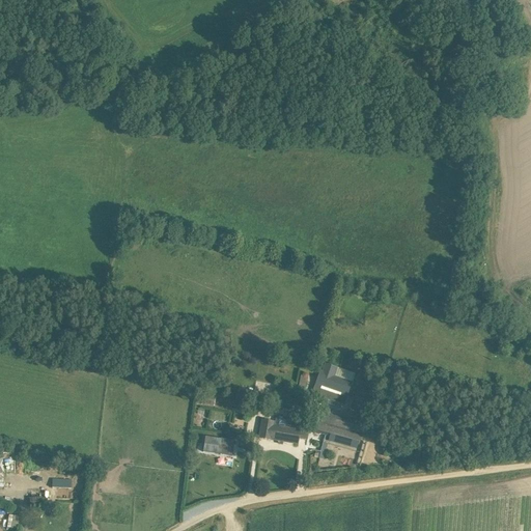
[(345,403),(356,372),(327,363),(317,395),(345,403)]
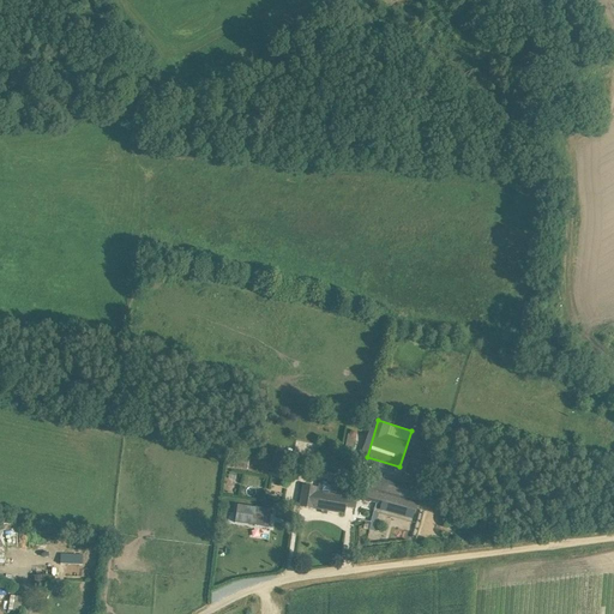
[(350,433),(349,434),(348,434),(345,447),(354,449),(355,443),(356,434),(355,432),(353,431),(350,433)]
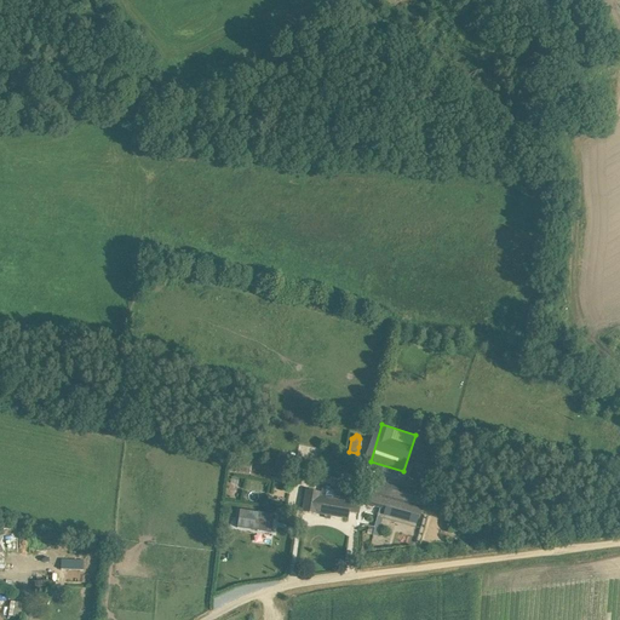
[(290,458),(287,469),(310,474),(313,461),(290,458)]
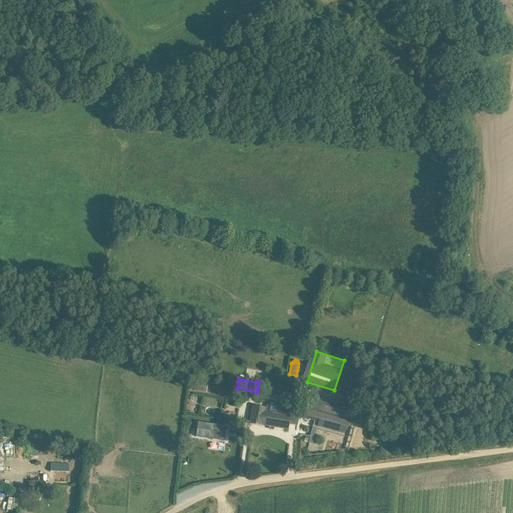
[(206,393),(208,384),(199,382),(197,391),(206,393)]
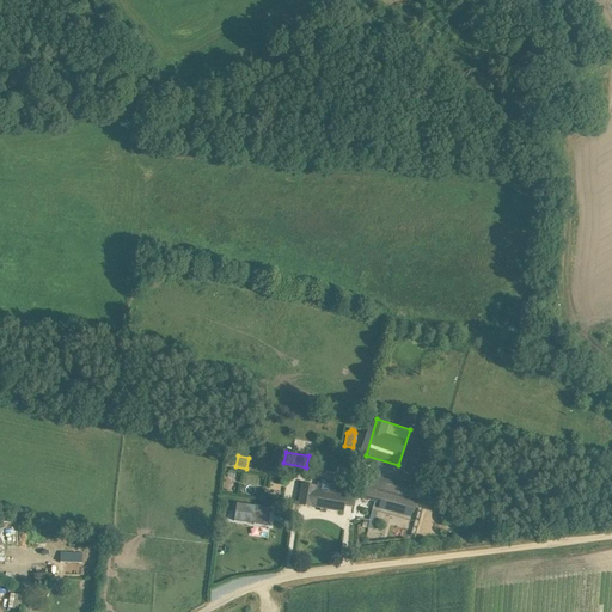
[(298,505),(311,507),(312,507),(343,512),(347,493),(301,484),(298,505)]
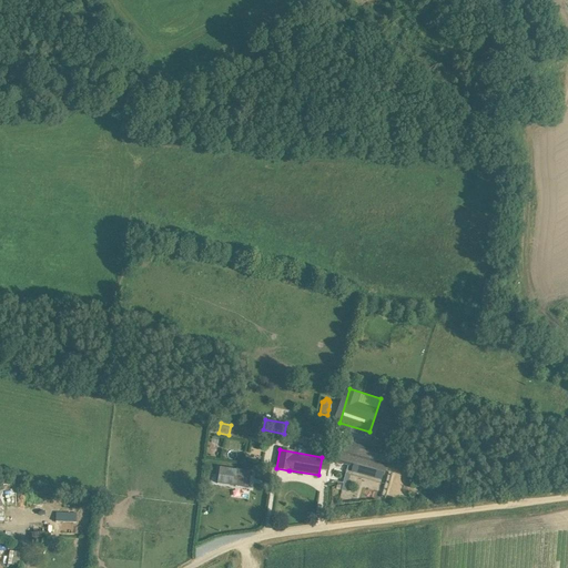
[(383,475),(386,466),(338,452),(335,462),(336,464),(342,466),(344,465),(383,475)]
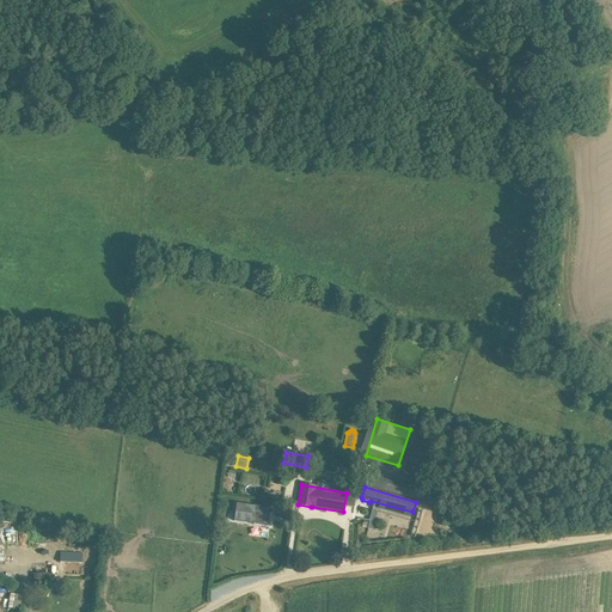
[(242,502),(240,520),(274,524),(275,506),(242,502)]
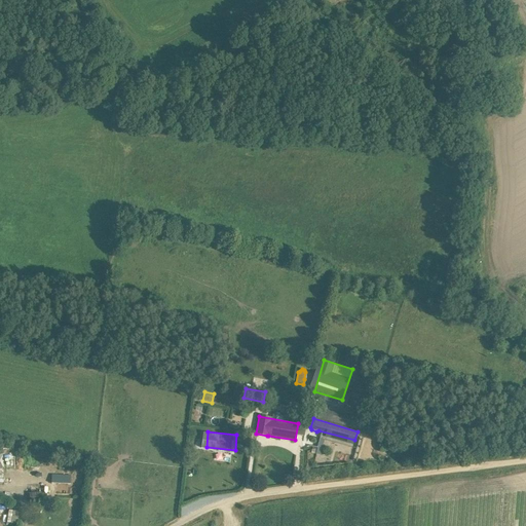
[(72,517),(80,517),(81,498),(72,498),(72,517)]
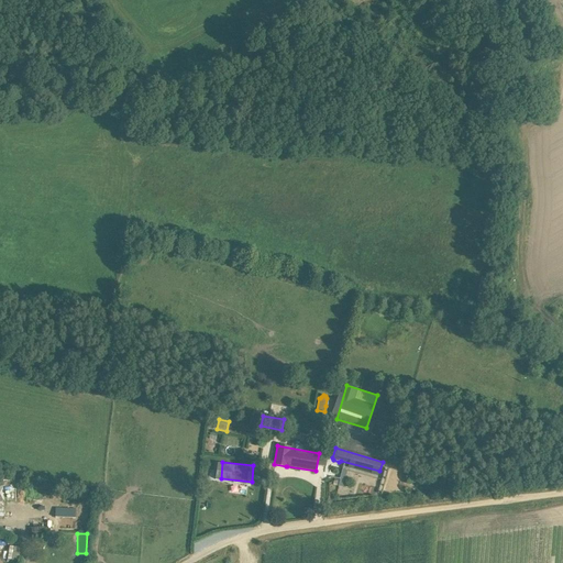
[(19,549),(10,547),(8,559),(20,562),(19,549)]
